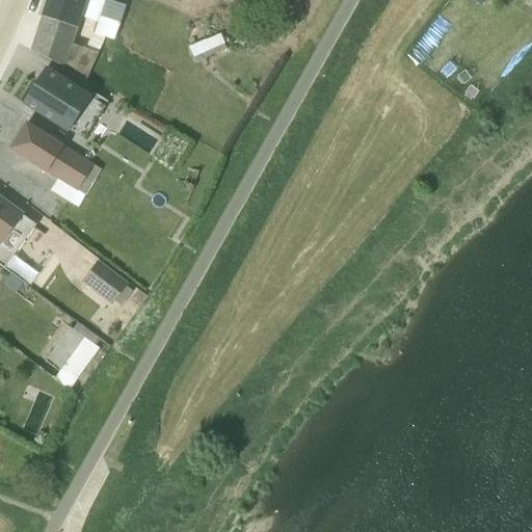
[(105,1),(101,0),(47,0),(30,51),(54,63),(86,81),(105,38),(114,41),(120,24),(100,18),(105,1)]
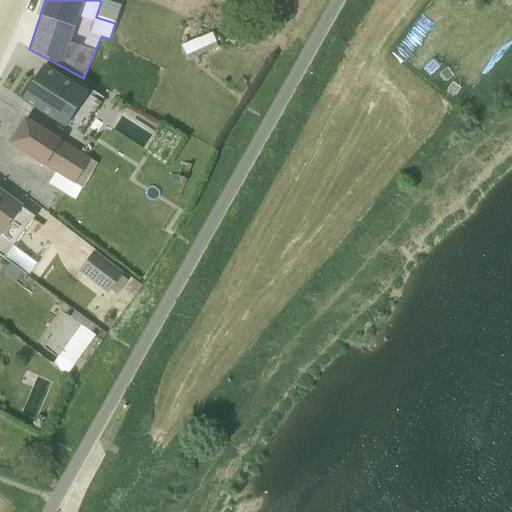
[(115,23),(120,7),(101,1),(96,17),(115,23)]
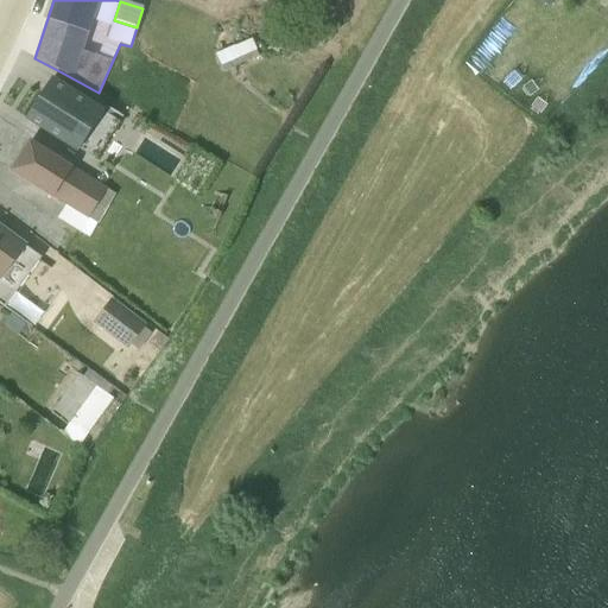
[(255,36),(220,51),(227,69),(264,54),(255,36)]
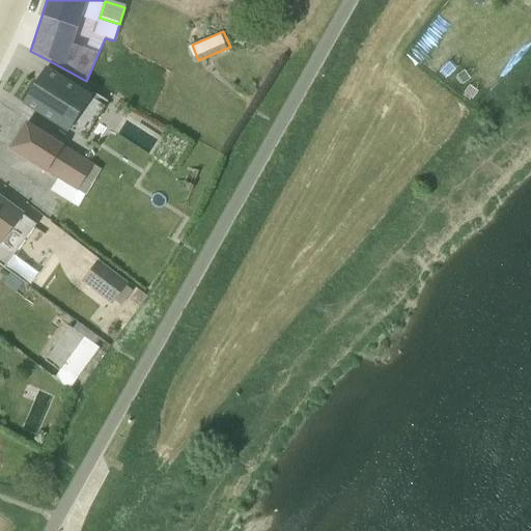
[(23,105),(82,142),(104,108),(89,100),(92,94),(86,81),(54,63),(40,84),(37,82),(36,83),(23,105)]
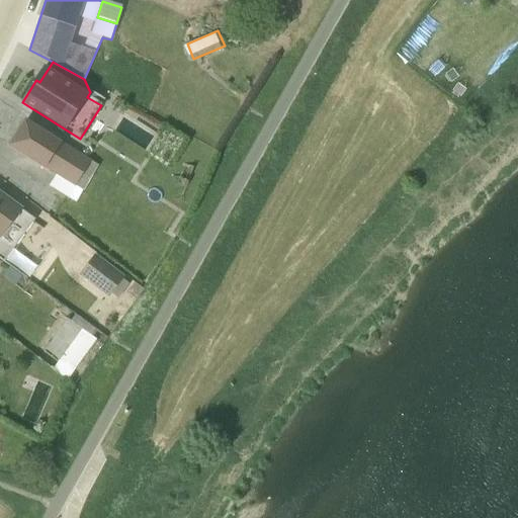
[(90,202),(99,210),(102,208),(112,216),(120,206),(126,209),(138,191),(62,142),(25,121),(10,146),(46,170),(56,176),(49,186),(75,202),(82,191),(84,191),(94,174),(106,182),(90,202)]
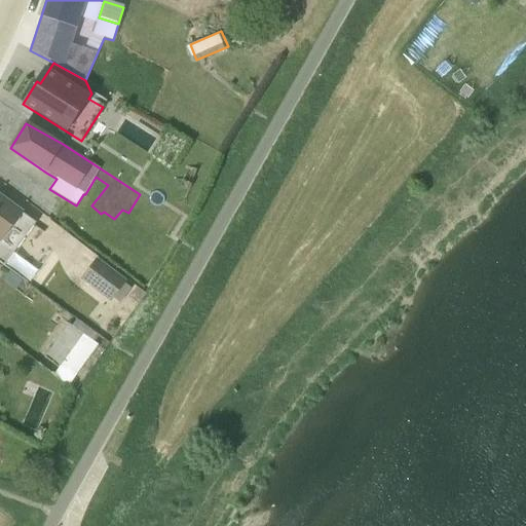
[(0,263),(4,266),(34,224),(21,214),(23,212),(0,195),(0,263)]
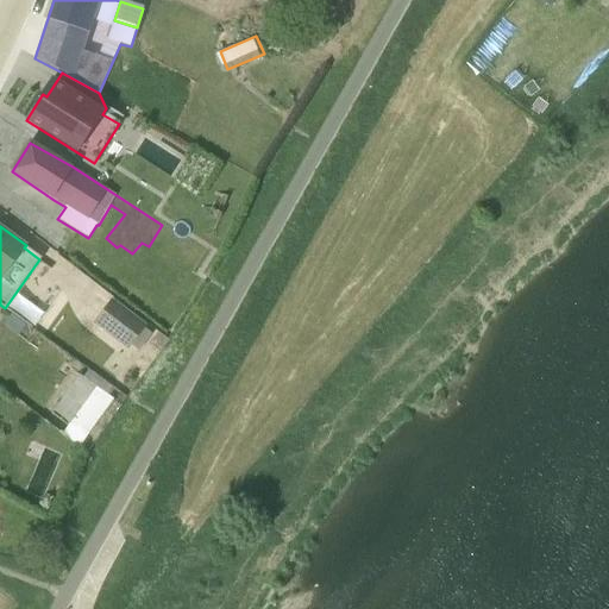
[(112,300),(94,324),(127,350),(132,346),(138,352),(151,336),(144,328),(146,326),(112,300)]
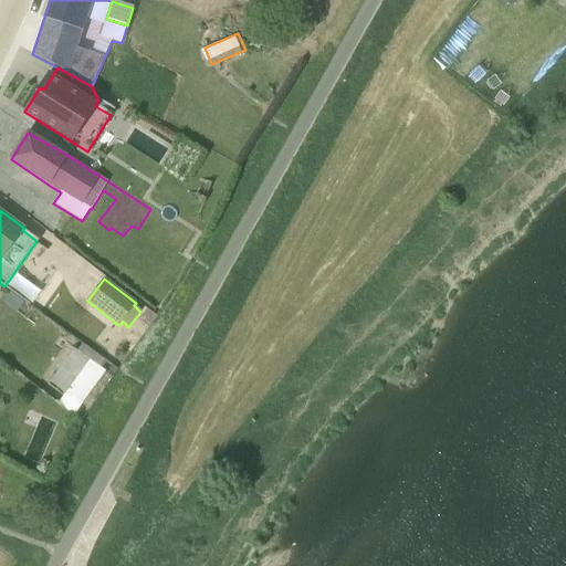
[(48,386),(62,397),(59,402),(55,401),(54,404),(81,421),(118,371),(83,345),(77,352),(56,337),(40,359),(58,373),(48,386)]
